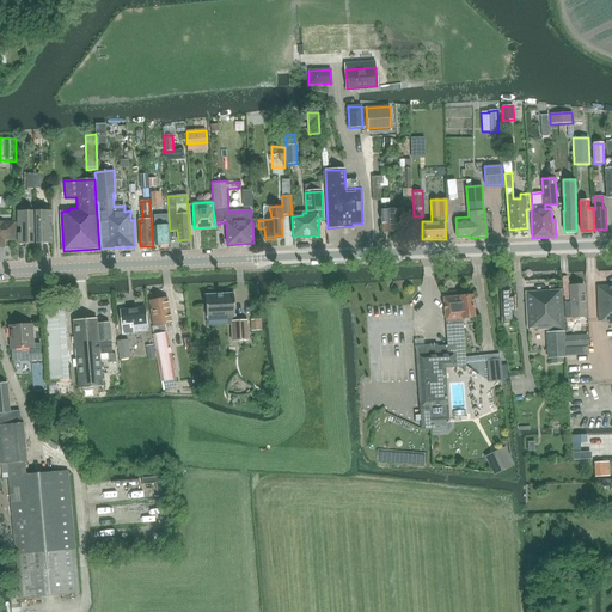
[(401,219),(404,218),(404,210),(401,210),(401,208),(387,209),(387,203),(381,204),(381,213),(383,213),(384,215),(381,215),(381,224),(384,224),(385,230),(390,230),(390,231),(401,231),(401,219)]
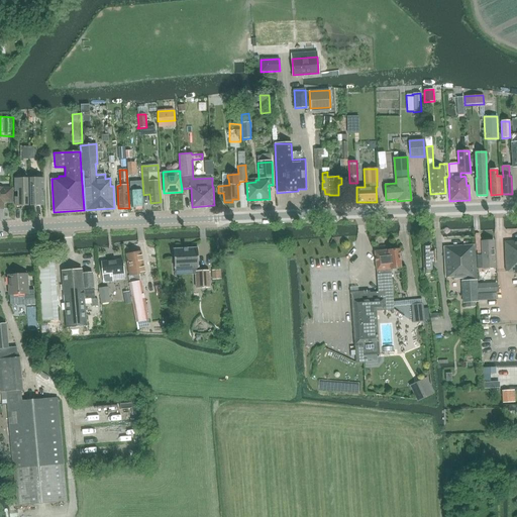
[(29,206),(28,178),(14,178),(14,192),(17,192),(17,197),(14,197),(15,206),(29,206)]
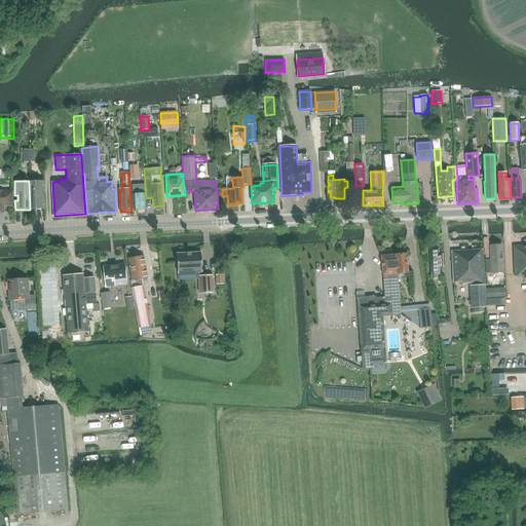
[(43,181),(29,181),(30,210),(44,209),(43,200),(40,200),(40,195),(43,195),(43,181)]
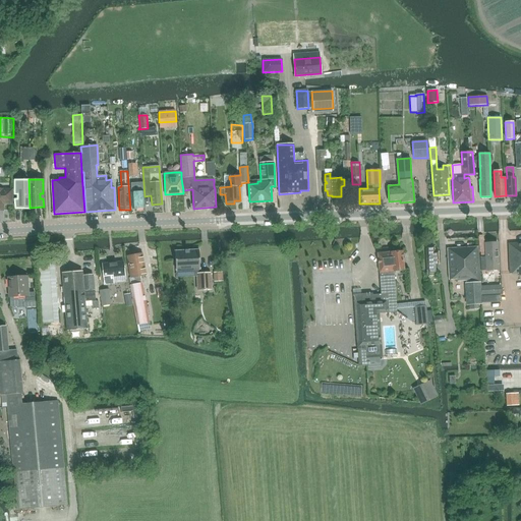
[(138,183),(131,183),(132,209),(145,209),(143,191),(138,191),(138,185),(138,183)]
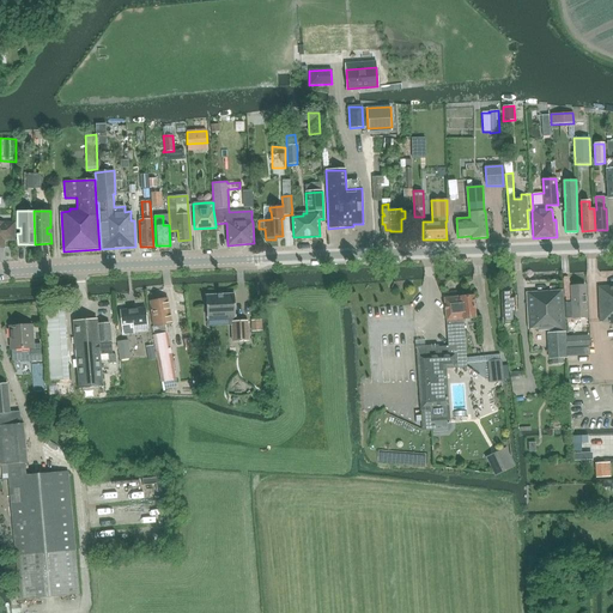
[(0,241),(13,241),(13,223),(0,222),(0,241)]
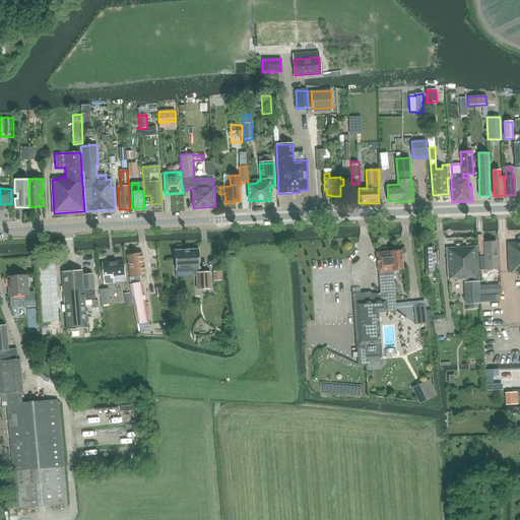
[(519,242),(508,244),(509,273),(517,272),(517,274),(519,273),(519,242)]
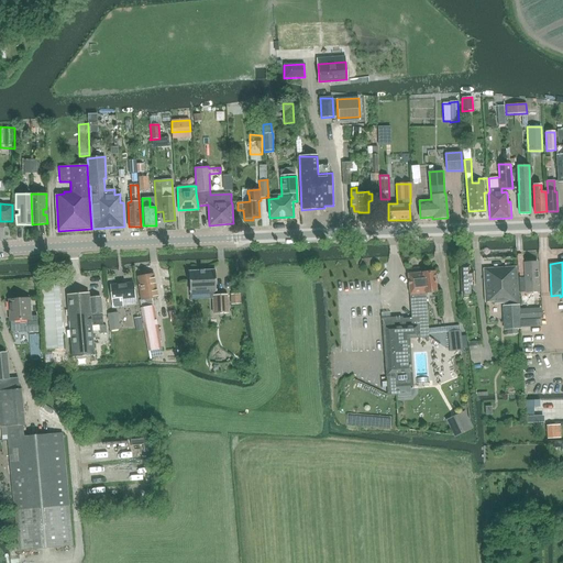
[(525,294),(539,293),(537,263),(523,263),(525,277),(518,278),(519,293),(525,293),(525,294)]
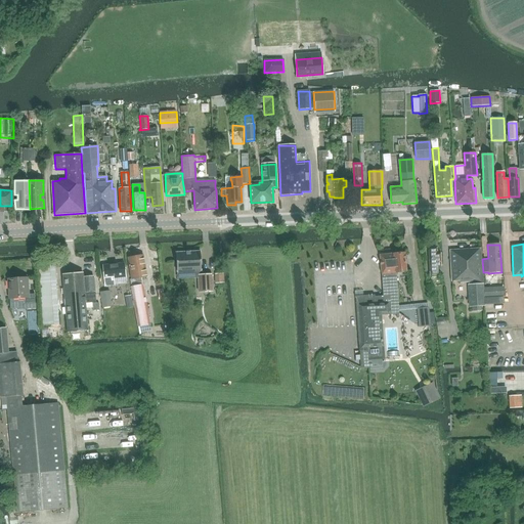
[(438,265),(441,265),(440,253),(437,253),(437,249),(429,249),(431,277),(439,277),(438,265)]
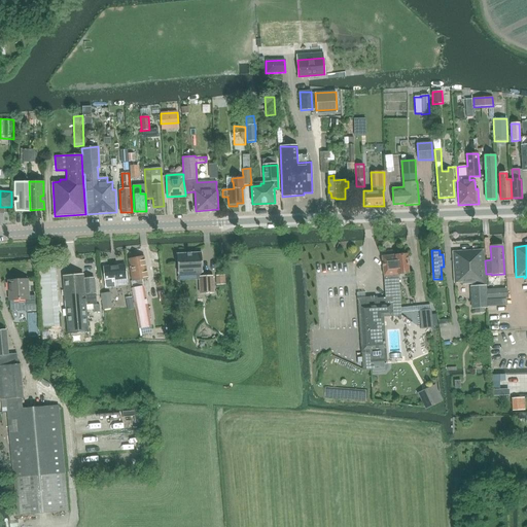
[(471,307),(471,311),(473,310),(475,314),(485,313),(485,309),(487,309),(487,300),(486,300),(486,285),(485,286),(485,282),(484,251),(453,252),(454,282),(462,282),(462,283),(470,283),(470,286),(469,286),(471,307)]
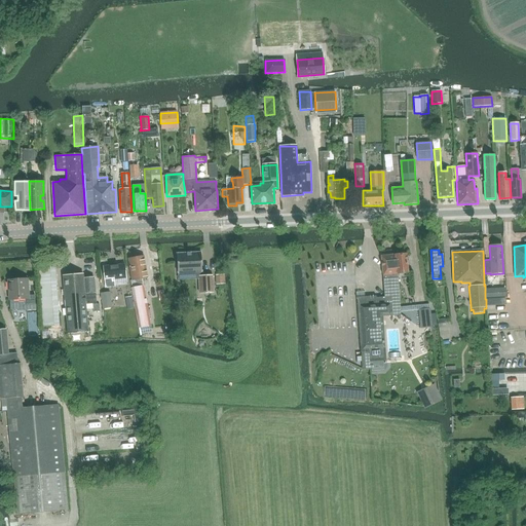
[(399,277),(406,276),(406,273),(407,273),(406,255),(405,255),(403,252),(398,253),(397,256),(381,257),(383,275),(384,275),(398,273),(399,277)]
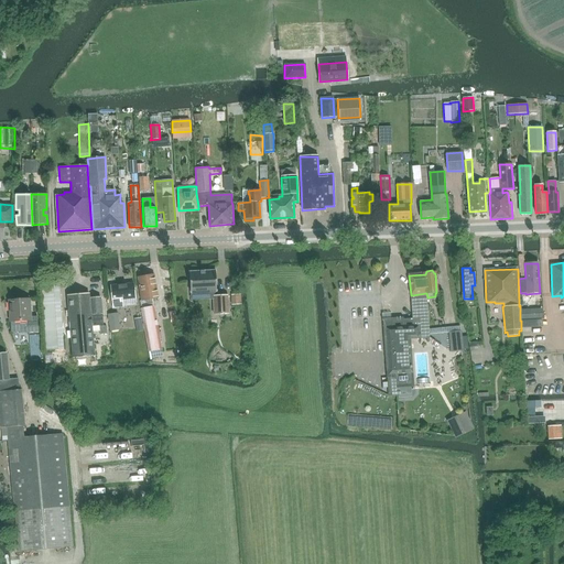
[(217,296),(215,271),(190,272),(191,293),(212,292),(212,300),(214,300),(214,315),(229,314),(228,295),(217,296)]
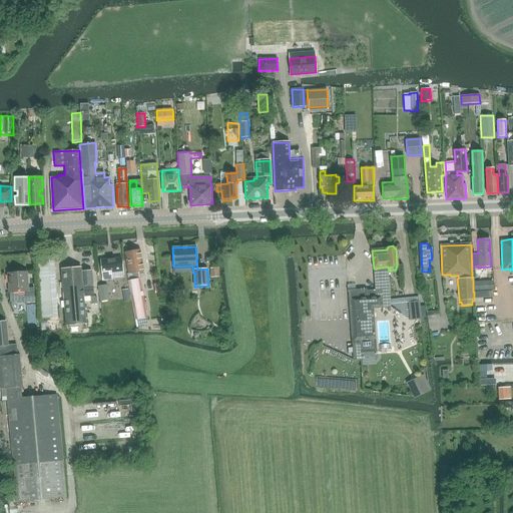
[(128,281),(132,305),(135,320),(147,318),(140,279),(138,272),(144,271),(140,249),(125,252),(128,273),(129,281),(128,281)]
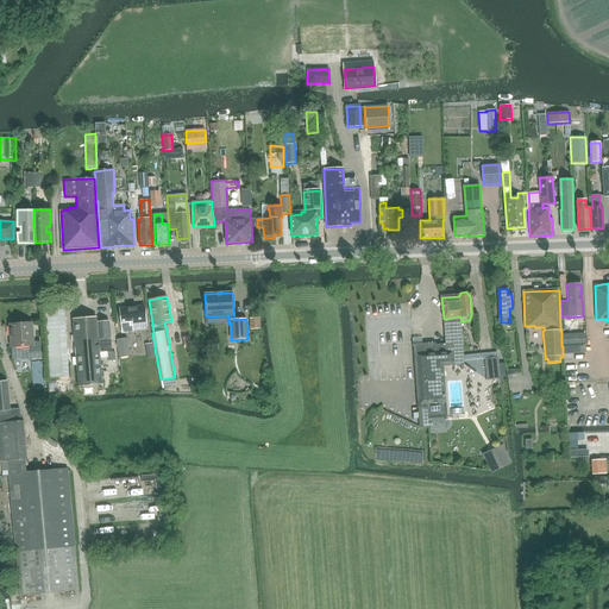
[(49,378),(68,377),(63,302),(44,303),(49,378)]
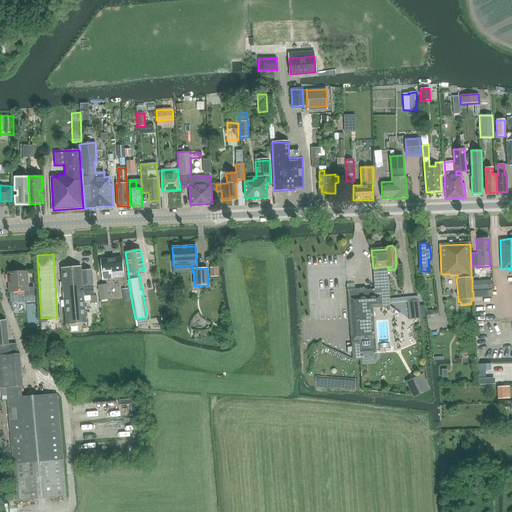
[(121,257),(101,259),(103,280),(112,279),(112,278),(123,277),(121,257)]
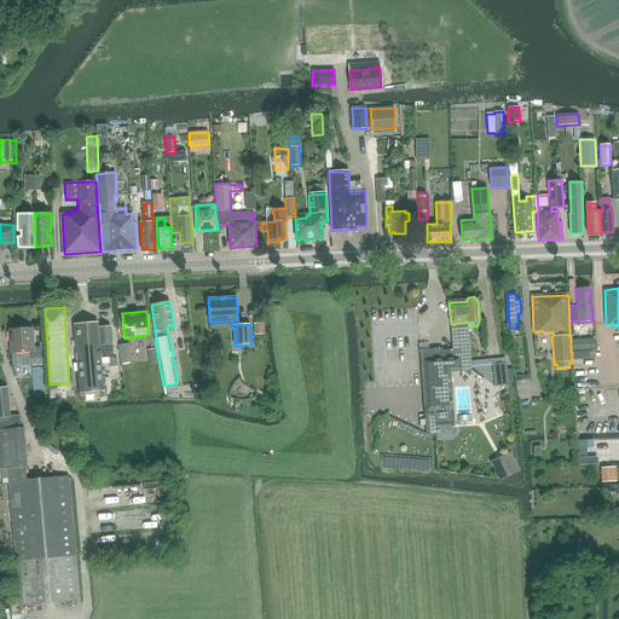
[(255,328),(266,328),(266,316),(255,316),(255,328)]
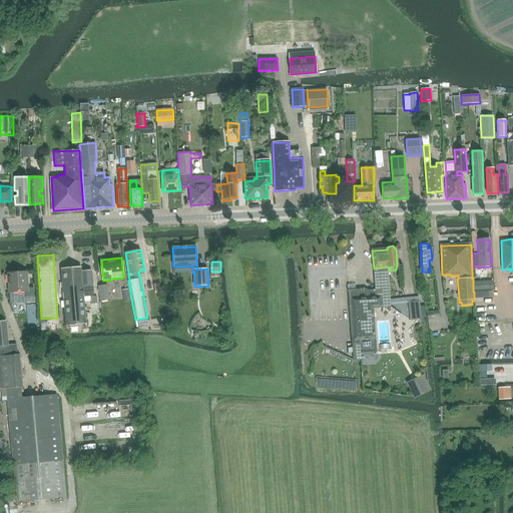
[(392,307),(389,271),(388,267),(375,269),(377,290),(366,291),(366,290),(348,291),(353,361),(364,360),(363,354),(360,355),(360,353),(376,352),(375,338),(376,338),(374,308),(392,307)]
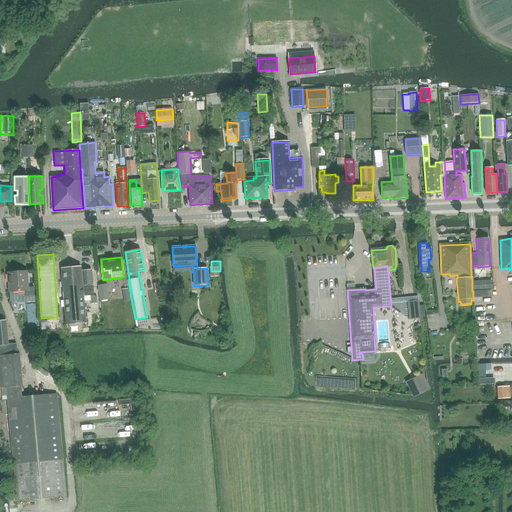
[(81,267),(61,269),(66,324),(86,323),(84,302),(90,301),(91,304),(97,303),(96,296),(93,296),(91,270),(82,271),(81,267)]
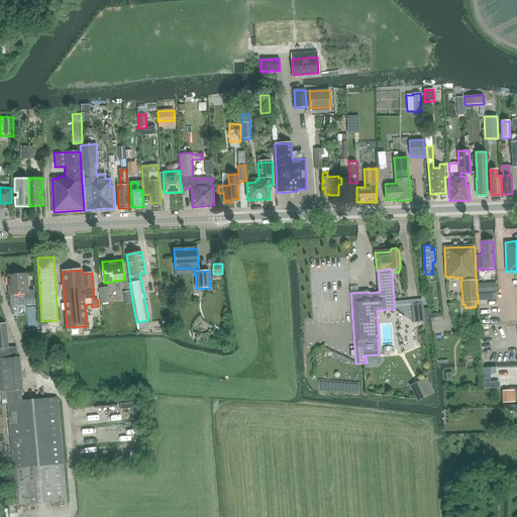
[(9,296),(10,307),(35,305),(34,290),(27,291),(26,275),(7,276),(9,296)]
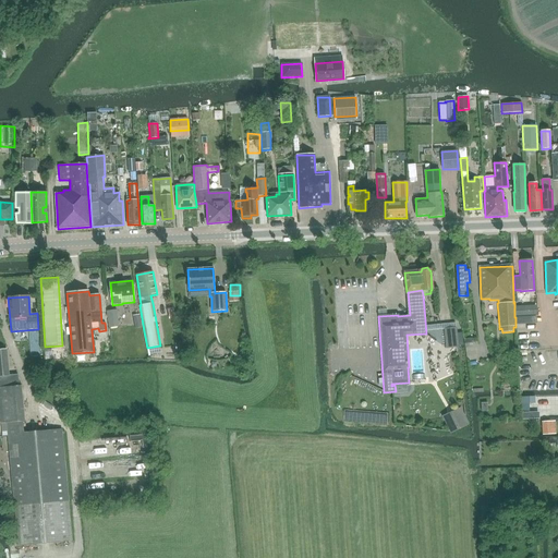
[(119,327),(117,310),(107,311),(109,328),(119,327)]
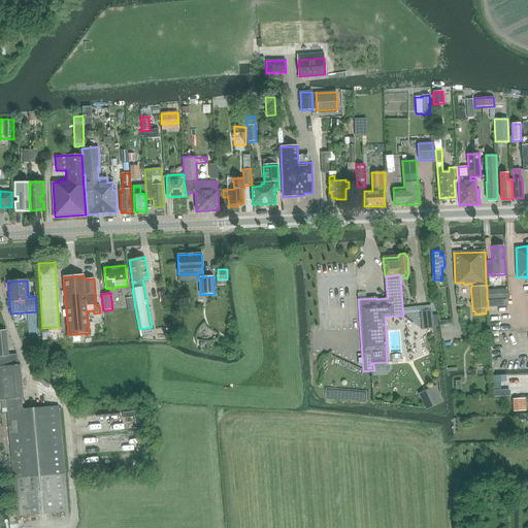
[(422,329),(433,328),(431,310),(420,311),(422,329)]
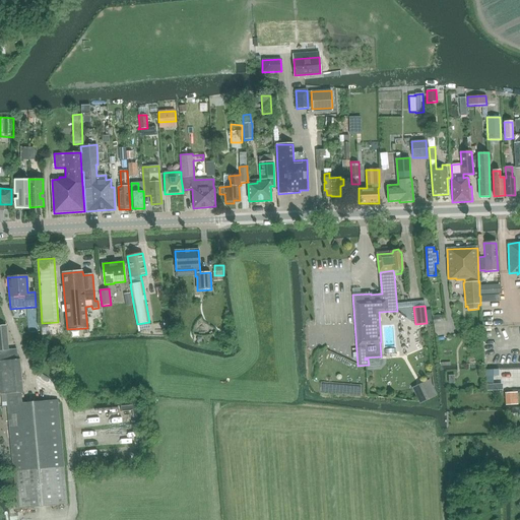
[(434,324),(446,322),(444,315),(432,317),(434,324)]
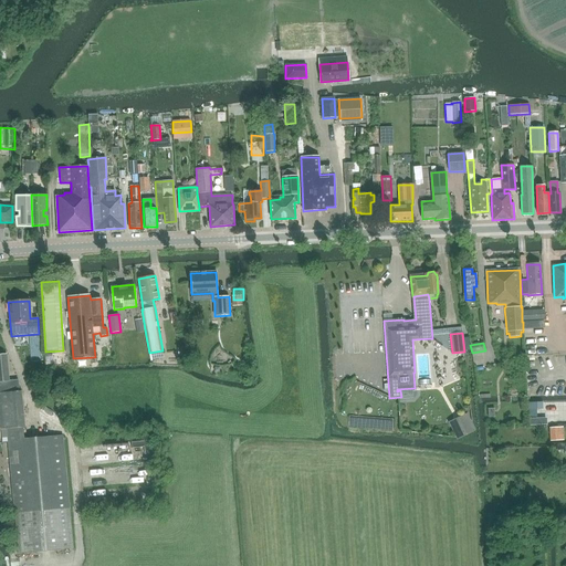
[(18,554),(73,549),(69,511),(63,437),(23,440),(23,428),(27,428),(22,392),(19,392),(17,380),(8,381),(6,355),(0,355),(0,422),(1,430),(2,438),(7,437),(18,554)]
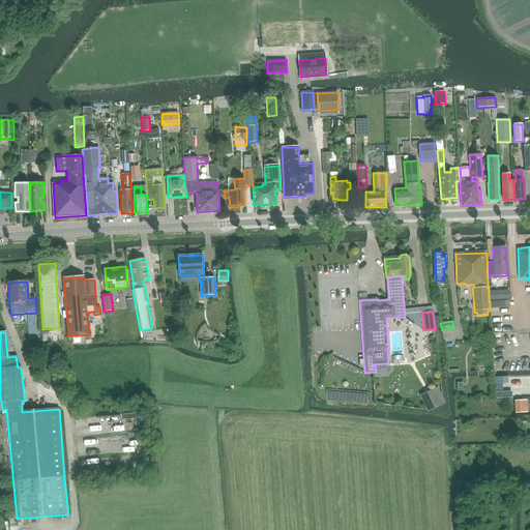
[(428,412),(445,404),(437,386),(419,395),(428,412)]
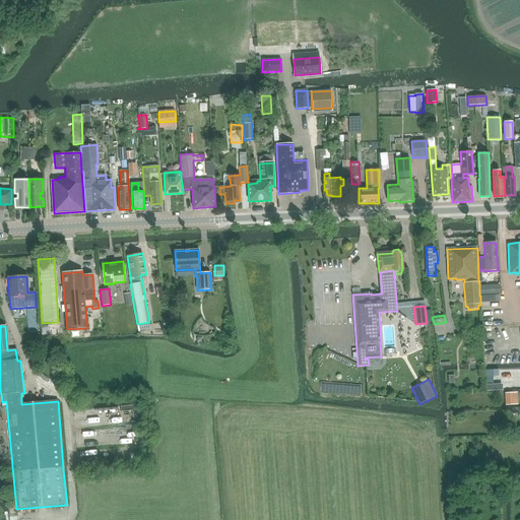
[(513,392),(505,393),(506,405),(514,405),(513,392)]
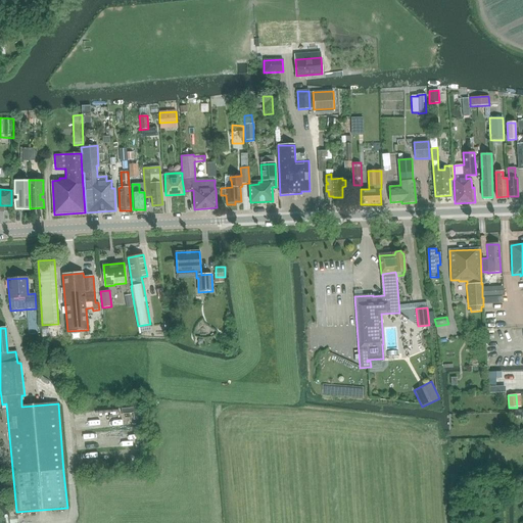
[(117,437),(127,437),(127,428),(107,428),(107,432),(117,432),(117,437)]
